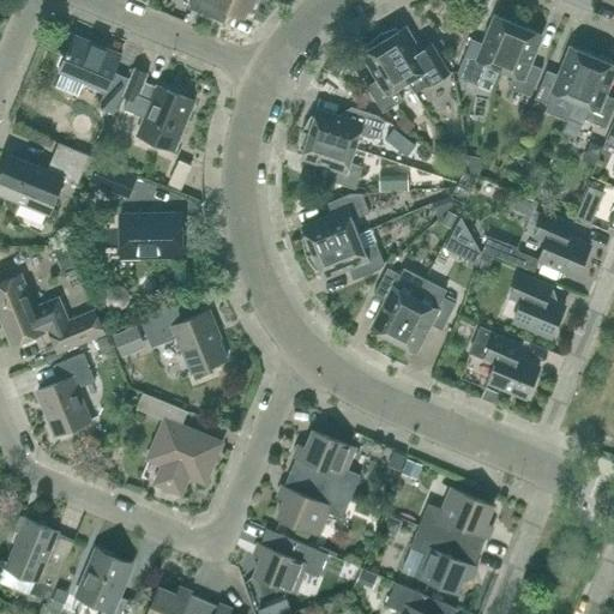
[(248,10),(252,0),(188,0),(186,6),(221,22),(227,10),(242,16),(246,8),(248,10)]
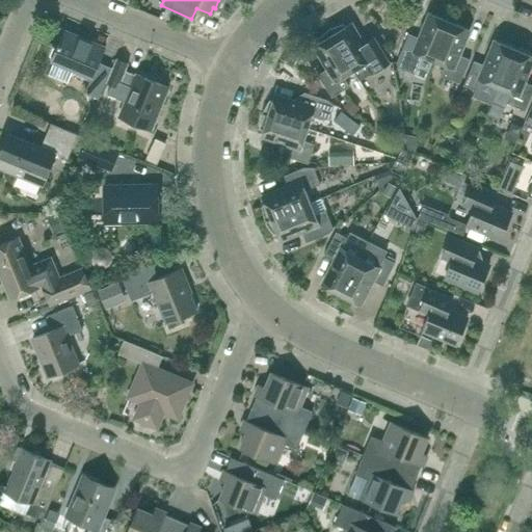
[(433,60),(450,22),(430,14),(420,38),(408,33),(396,62),(398,63),(397,68),(415,75),(422,56),(433,60)]
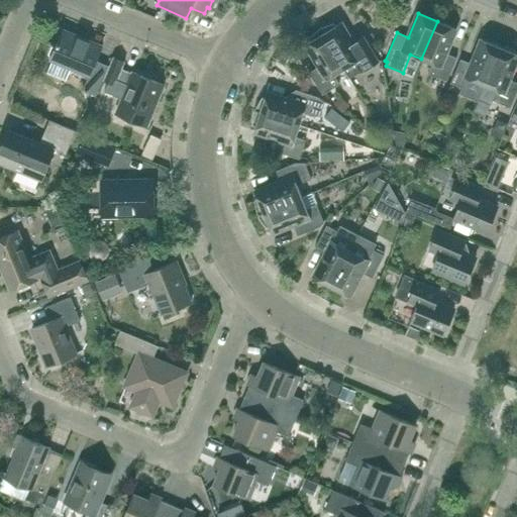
[(445,53),(455,28),(437,21),(421,59),(432,64),(428,74),(446,81),(456,58),(445,53)]
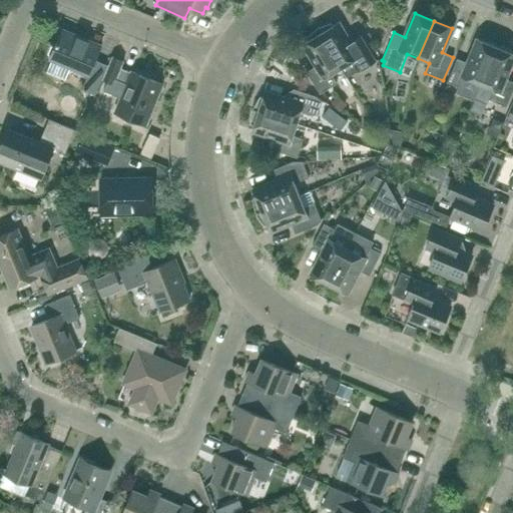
[(318,28),(342,68),(341,68),(347,78),(375,61),(362,39),(351,45),(338,23),(333,26),(332,23),(318,28)]
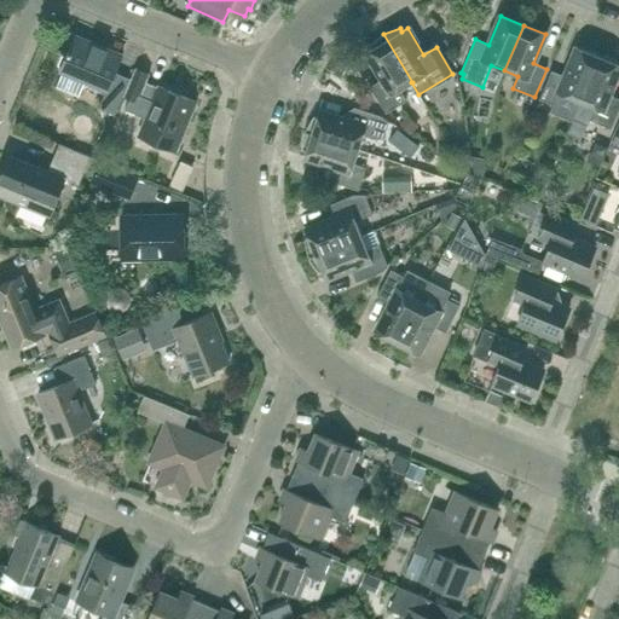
[(399,90),(412,82),(383,34),(382,34),(382,35),(370,46),(371,48),(366,52),(382,80),(370,87),(386,114),(406,100),(399,90)]
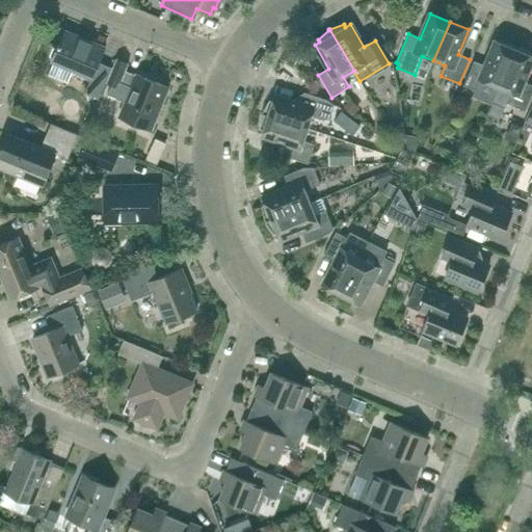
[(99,62),(105,48),(64,30),(52,60),(54,61),(48,75),(68,83),(73,70),(91,77),(85,94),(99,99),(106,83),(112,69),(99,62)]
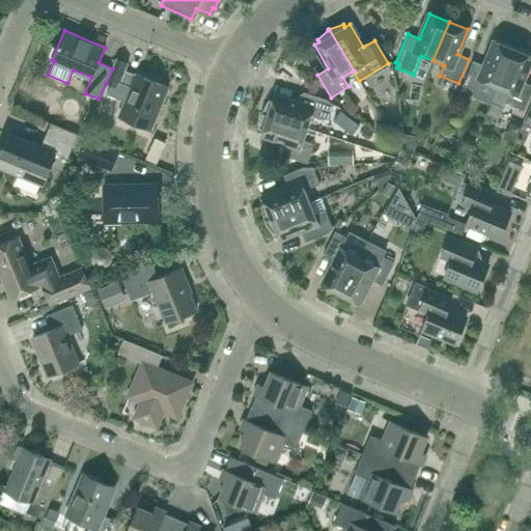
[(498,87),(513,49),(495,40),(484,65),(473,61),(463,85),(481,93),(486,83),(498,87)]
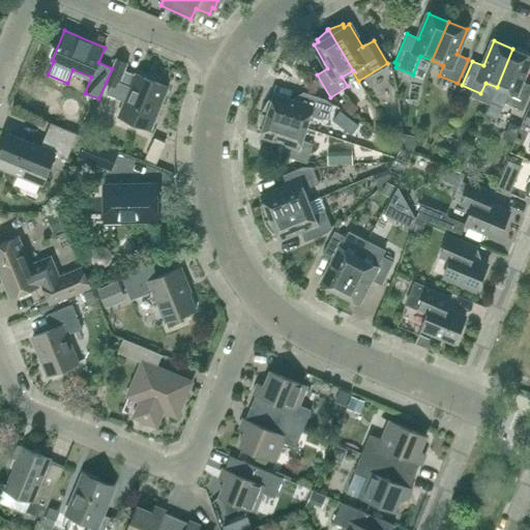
[(529,85),(522,82),(529,60),(529,55),(512,49),(497,87),(508,92),(504,102),(523,111),(529,92),(529,85)]
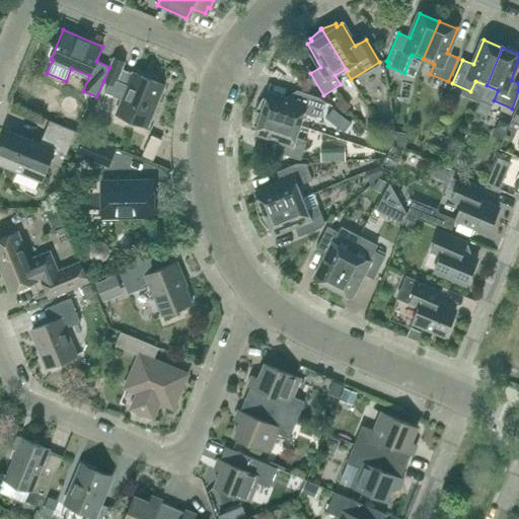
[(109,67),(103,81),(108,83),(104,92),(123,99),(116,115),(118,116),(119,112),(147,124),(146,127),(147,128),(164,85),(134,72),(133,74),(123,69),(126,63),(114,58),(109,67)]
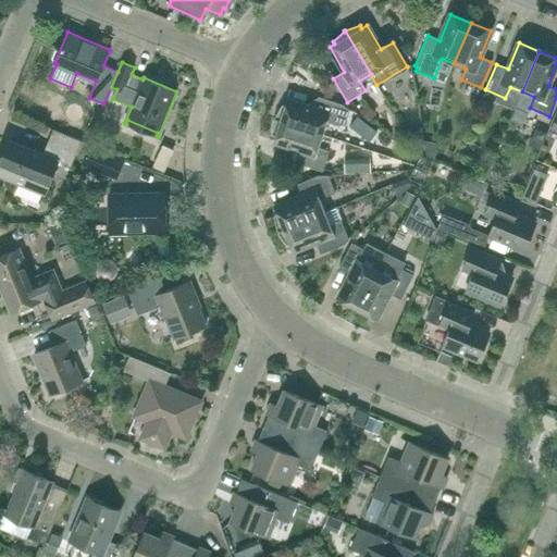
[(350,110),(344,106),(319,97),(314,109),(287,100),(285,106),(282,104),(274,119),(322,135),(326,122),(337,125),(345,125),(350,110)]
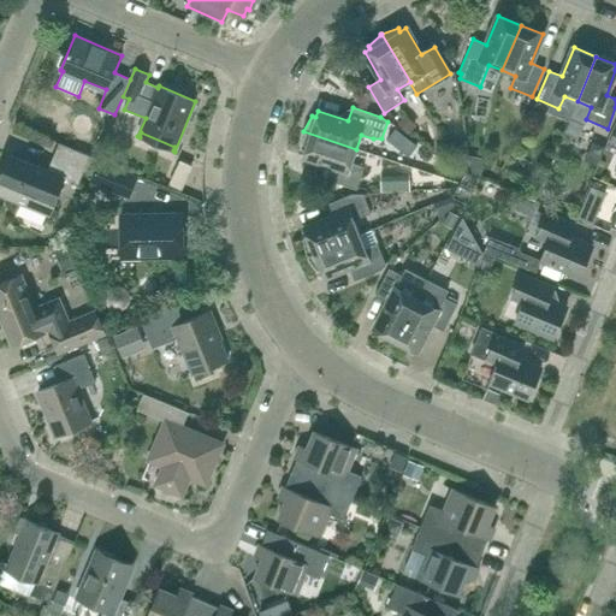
[(407,134),(413,128),(404,117),(397,123),(407,134)]
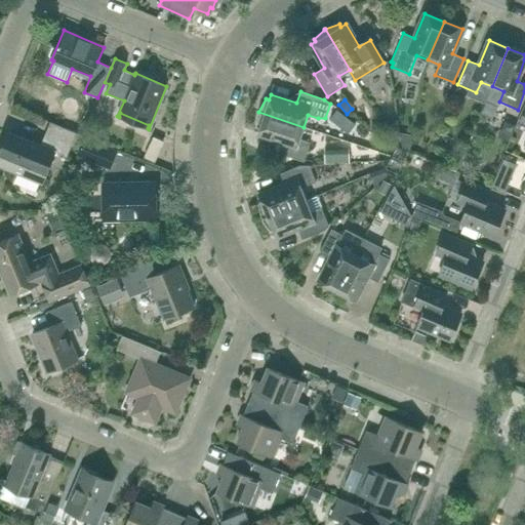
[(299,138),(304,127),(258,112),(258,113),(256,127),(259,128),(257,133),(283,142),(279,154),(304,162),(311,143),(299,138)]
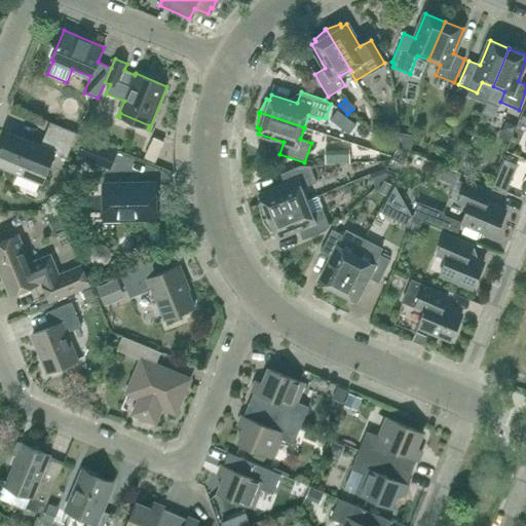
[(67,157),(77,134),(50,122),(40,146),(8,133),(0,151),(0,166),(41,184),(54,153),(67,157)]
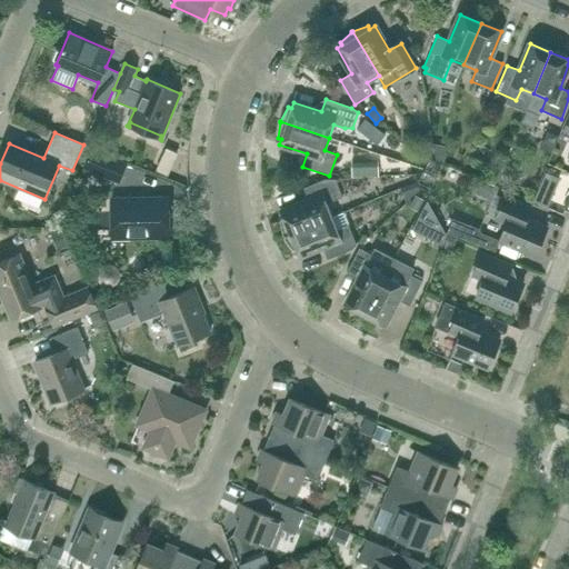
[(120,178),(126,165),(93,150),(87,163),(120,178)]
